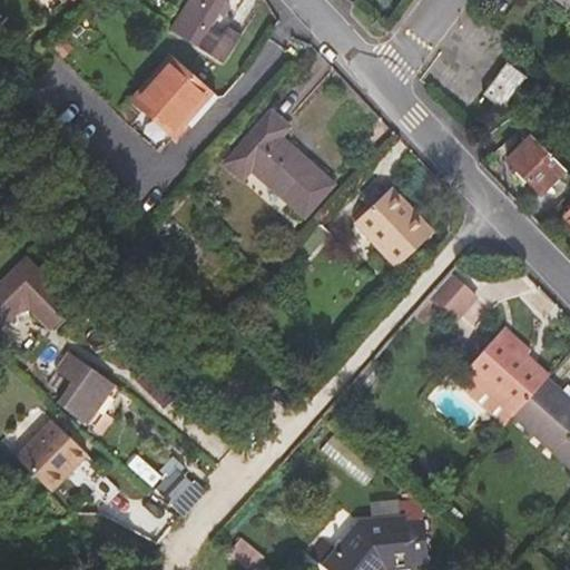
[(224,62),(242,33),(227,25),(222,32),(210,26),(218,15),(224,18),(232,5),(227,1),(226,0),(192,0),(173,30),(224,62)]
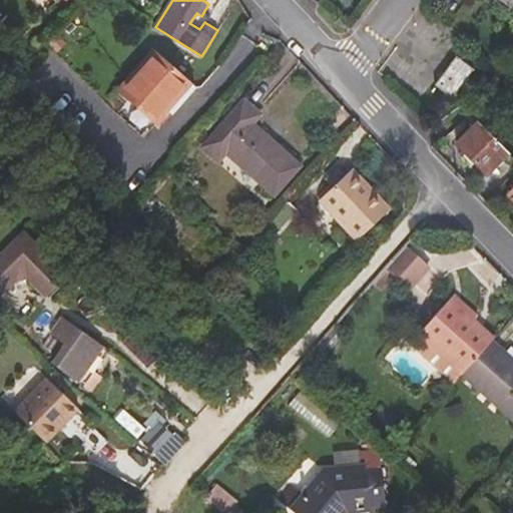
[(512,0),(494,0),(509,11),(512,4),(512,0)]
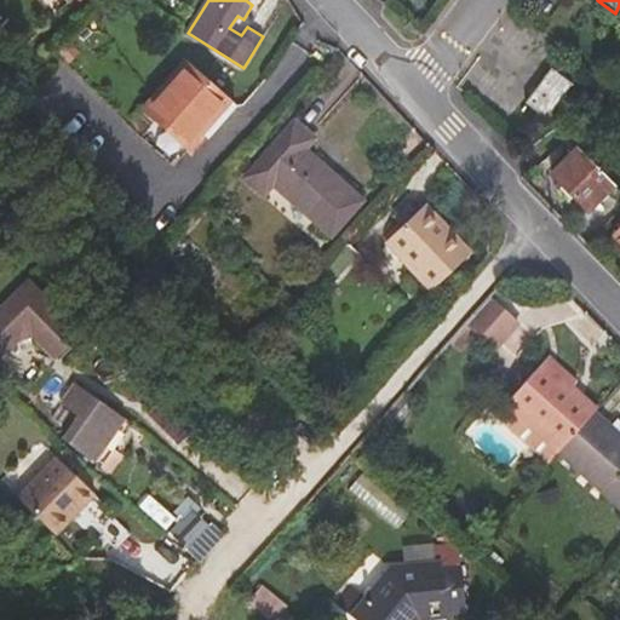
[(201,132),(229,101),(185,63),(144,108),(188,147),(201,132)]
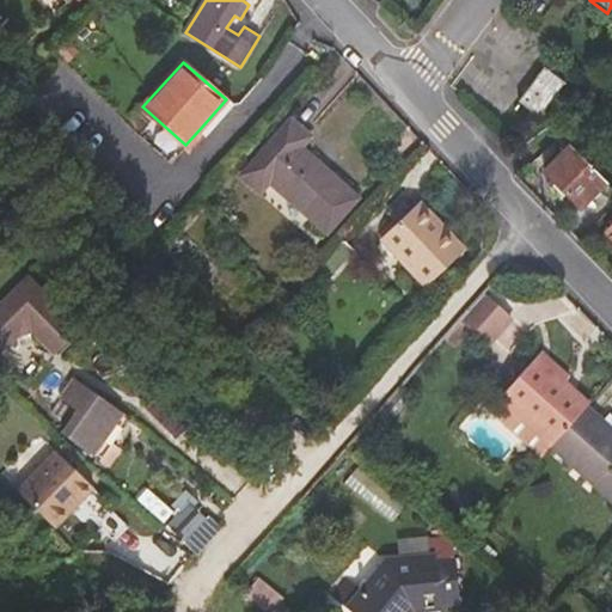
[(519,102),(539,115),(540,116),(565,81),(545,67),(519,102)]
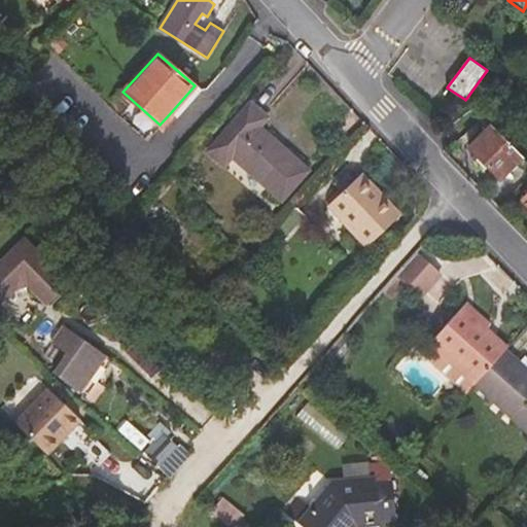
[(201,92),(195,85),(171,112),(177,117),(201,92)]
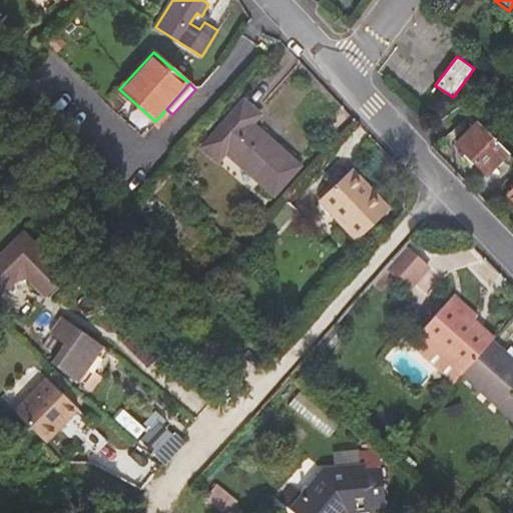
[(260,114),(244,100),(202,147),(217,161),(226,151),(274,193),(300,165),(251,123),(260,114)]
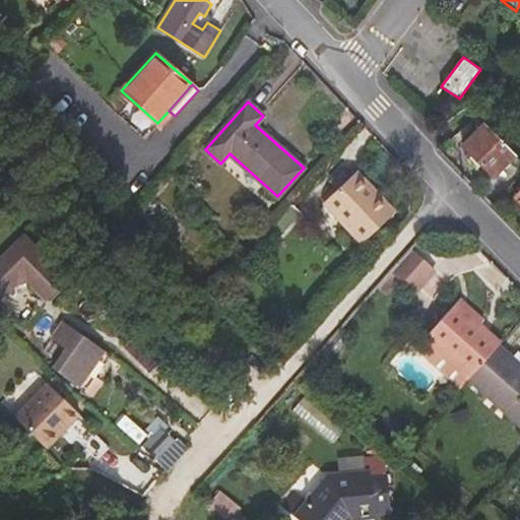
[(515,153),(486,124),(464,146),(493,176),(515,153)]
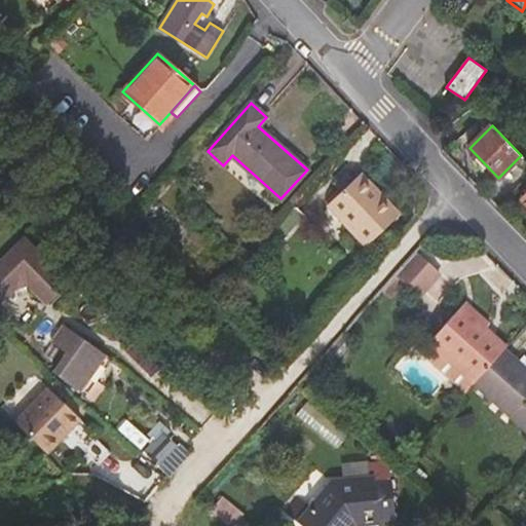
[(341,192),(357,178),(348,168),(333,183),(341,192)]
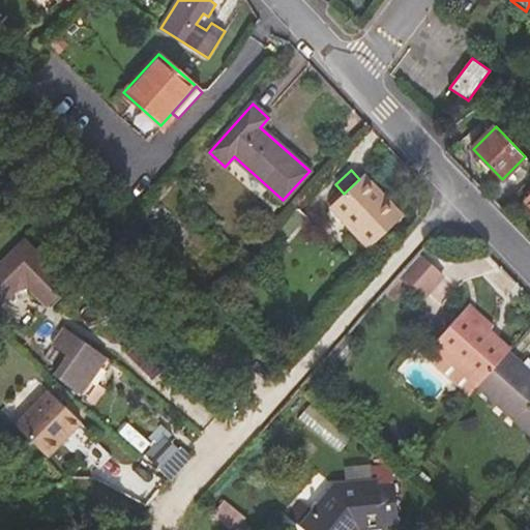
[(363,175),(359,179),(344,194),(330,206),(370,247),(403,216),(363,175)]
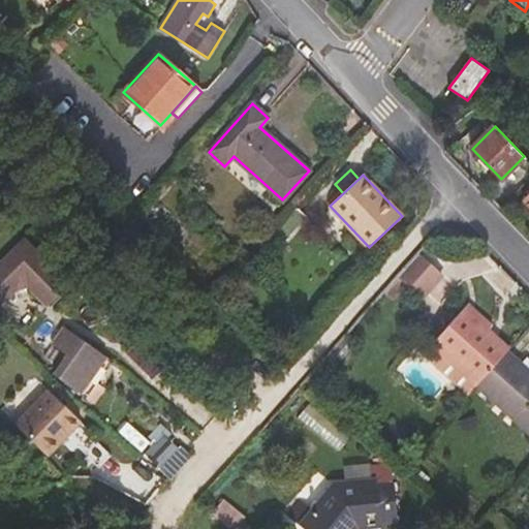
[(307,216),(294,205),(260,244),(272,254),(307,216)]
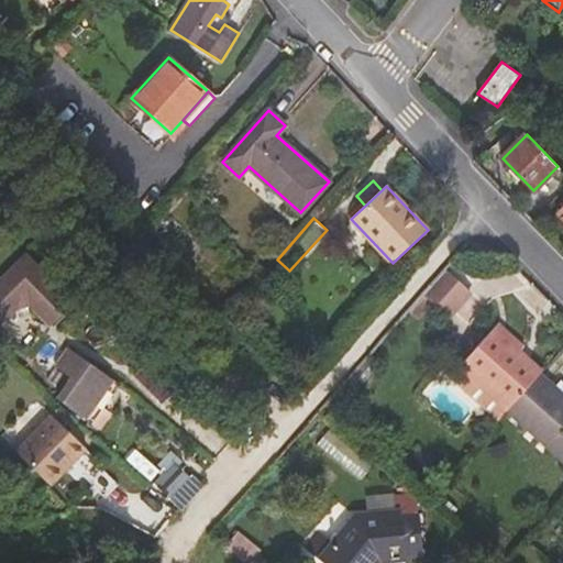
[(73,301),(25,255),(0,280),(0,323),(17,308),(31,305),(50,323),(73,301)]
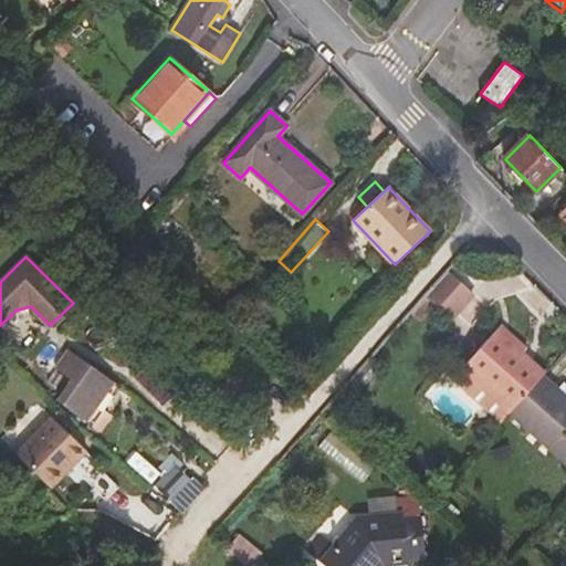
[(463,367),(511,410),(543,375),(545,373),(496,329),(463,367)]
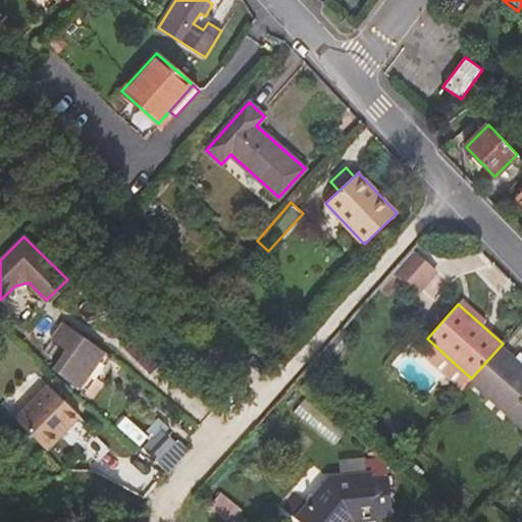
[(79,388),(80,387),(104,352),(105,351),(64,322),(52,341),(67,351),(54,370),(79,388)]
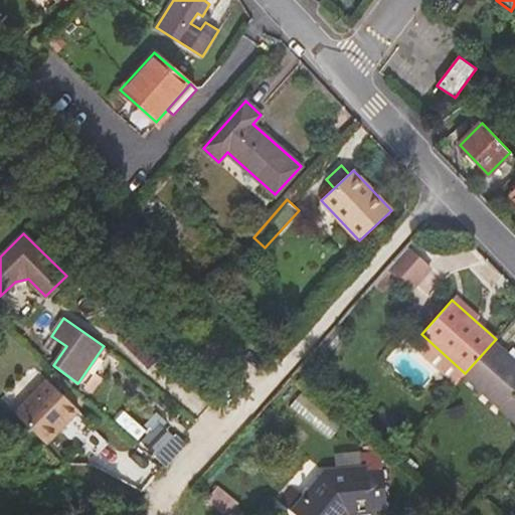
[(463,375),(514,421),(514,359),(508,353),(494,341),(465,373),(463,375)]
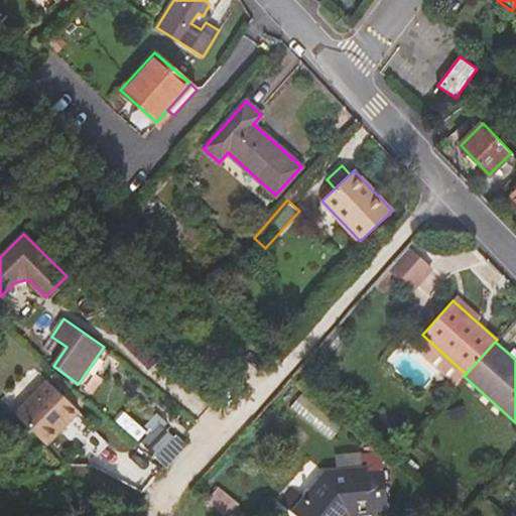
[(103,348),(79,383),(85,388),(95,374),(100,377),(115,356),(103,348)]
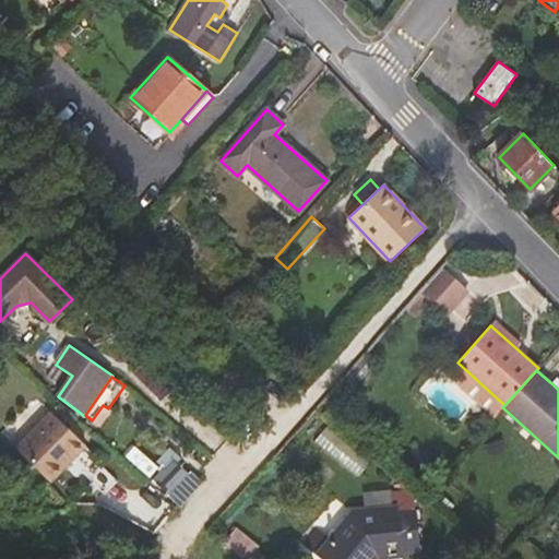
[(15,448),(50,480),(85,444),(50,412),(15,448)]
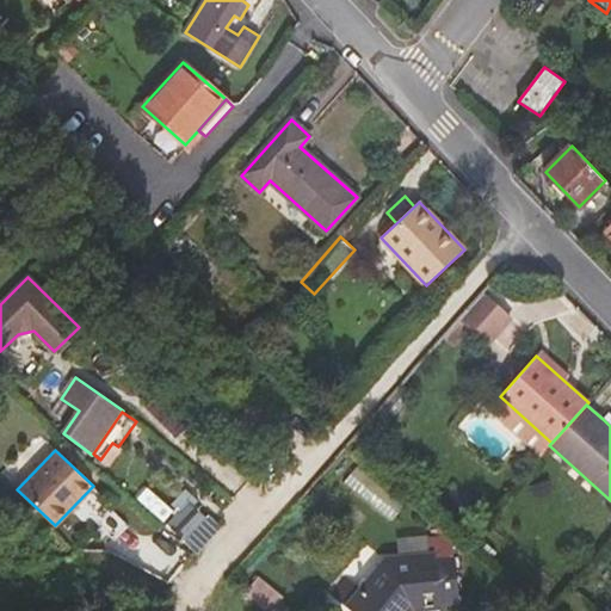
[(110,464),(103,473),(117,485),(124,475),(110,464)]
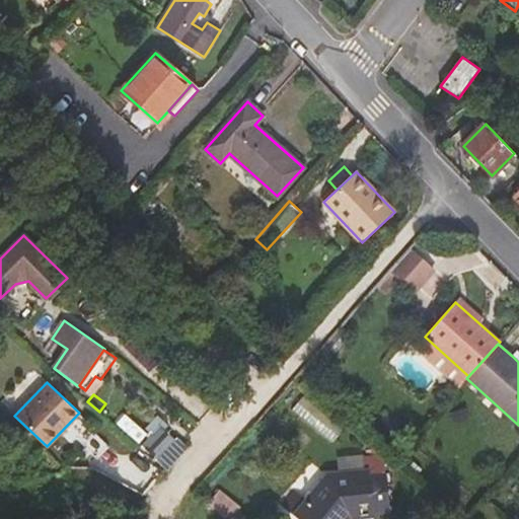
[(281,504),(298,518),(349,518),(351,518),(375,515),(374,512),(390,510),(383,459),(363,461),(365,471),(328,474),(307,500),(294,489),(281,504)]
